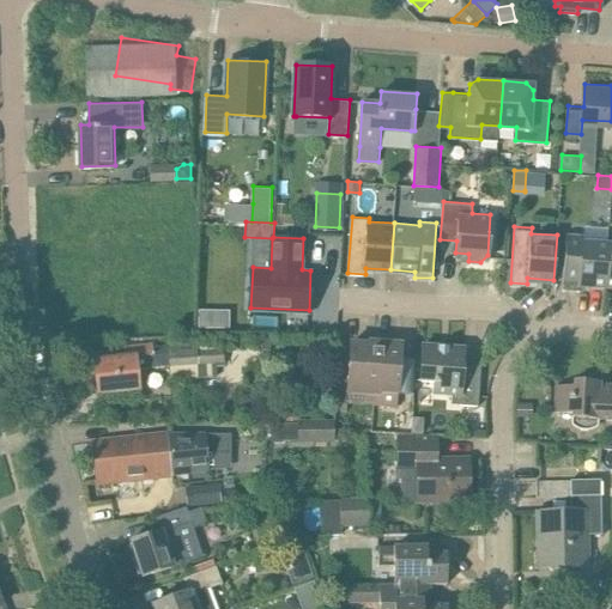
[(580,288),(580,282),(605,284),(609,239),(583,237),(583,231),(567,230),(562,286),(580,288)]
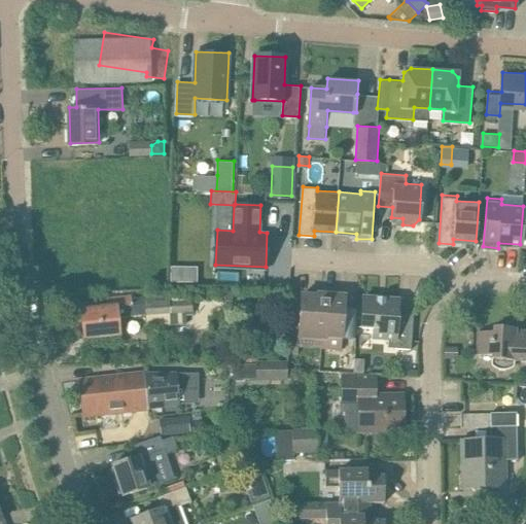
[(172,279),(183,279),(184,265),(172,264),(172,279)]
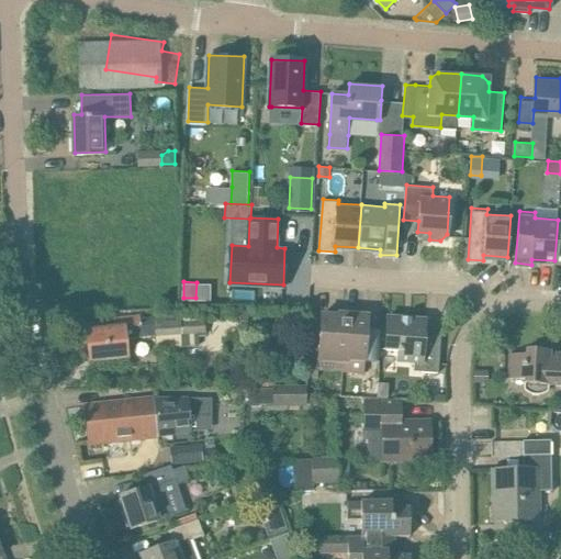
[(336,313),(334,332),(349,334),(347,356),(346,356),(346,358),(340,358),(340,359),(343,359),(341,372),(363,375),(366,358),(378,359),(380,330),(367,328),(368,313),(346,311),(338,311),(338,313),(336,313)]
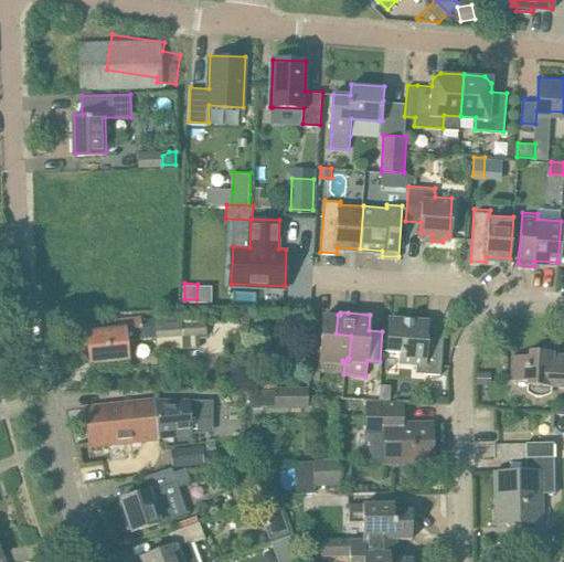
[(129,356),(127,339),(156,336),(157,348),(201,347),(201,336),(206,336),(206,321),(182,322),(182,320),(156,321),(142,322),(141,314),(115,317),(116,326),(87,329),(91,360),(129,356)]
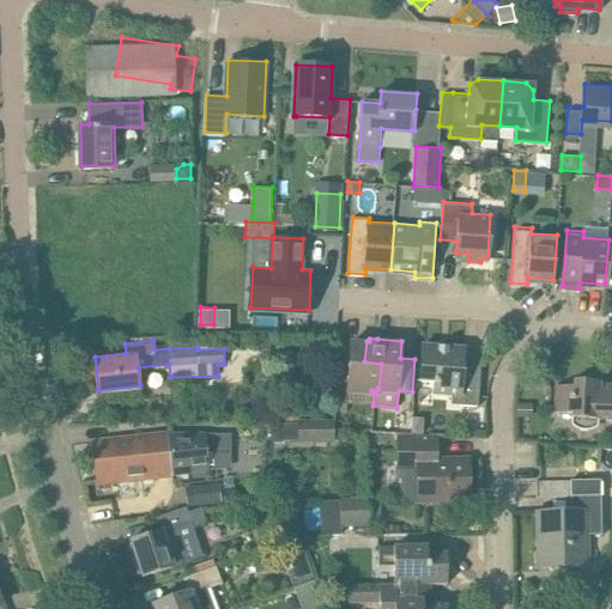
[(337,379),(335,402),(346,402),(347,389),(371,391),(371,390),(377,390),(377,388),(379,388),(381,364),(364,361),(367,341),(351,340),(349,381),(337,379)]
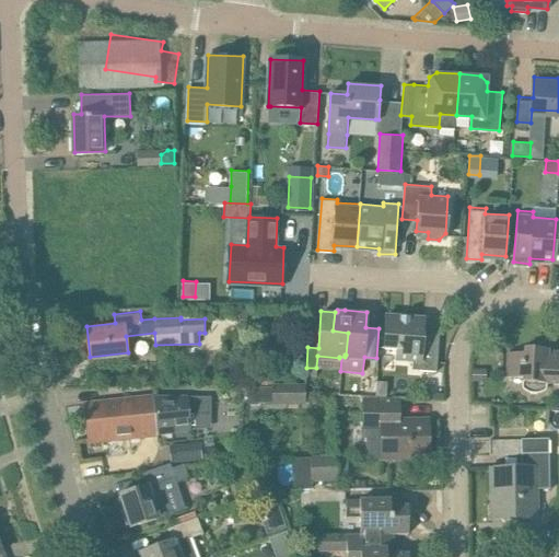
[(300,327),(299,312),(283,313),(284,327),(300,327)]
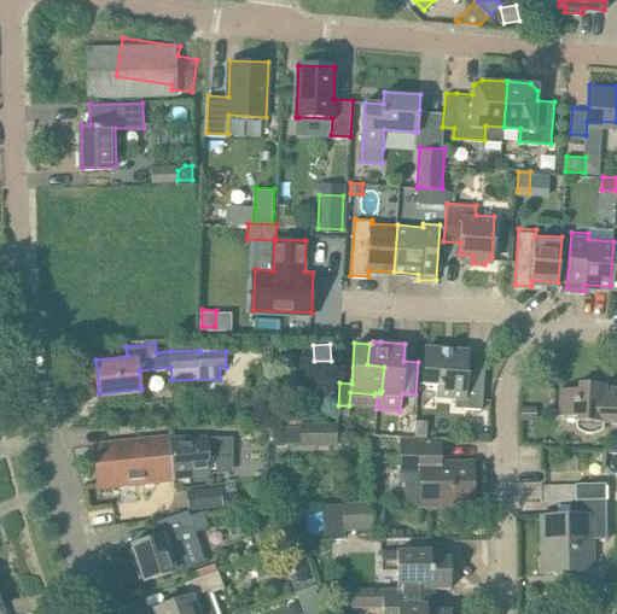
[(436,381),(435,393),(454,395),(453,404),(481,405),(484,355),(466,354),(466,346),(425,344),(421,380),(436,381)]
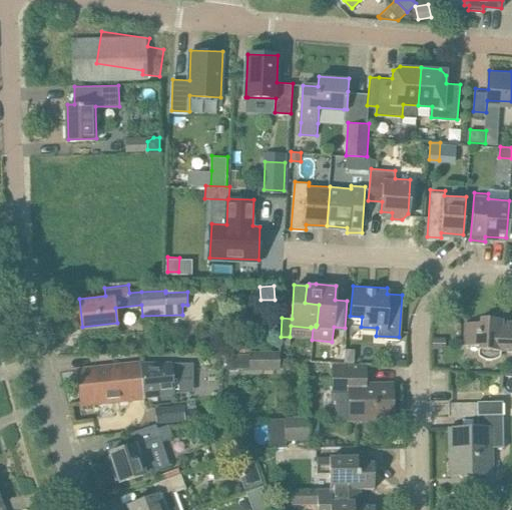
[(479,342),(478,348),(479,353),(481,355),(484,357),(486,357),(489,358),(492,359),(494,358),(499,356),(501,355),(501,350),(511,350),(511,321),(503,321),(503,318),(481,317),(481,322),(465,321),(464,342),(479,342)]
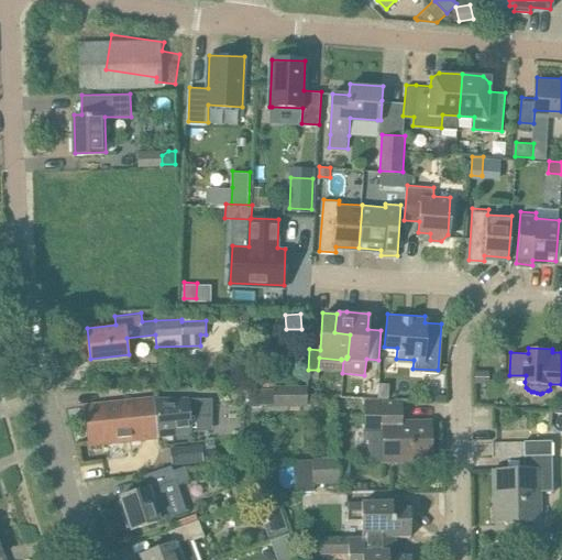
[(276,363),(260,364),(261,385),(276,385),(276,384),(276,363)]
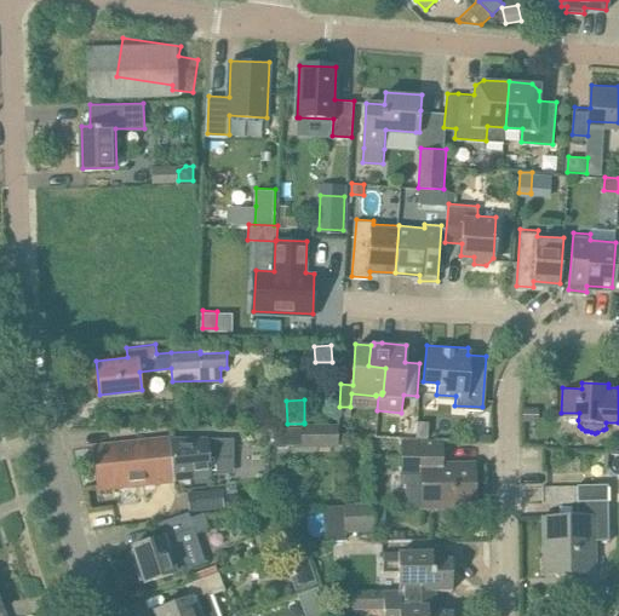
[(536,407),(523,407),(522,421),(536,421),(536,407)]
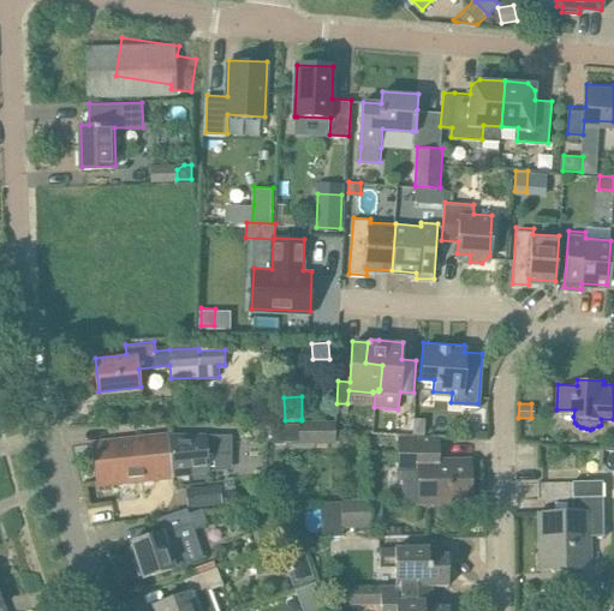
[(416,432),(427,433),(428,417),(416,417),(416,432)]
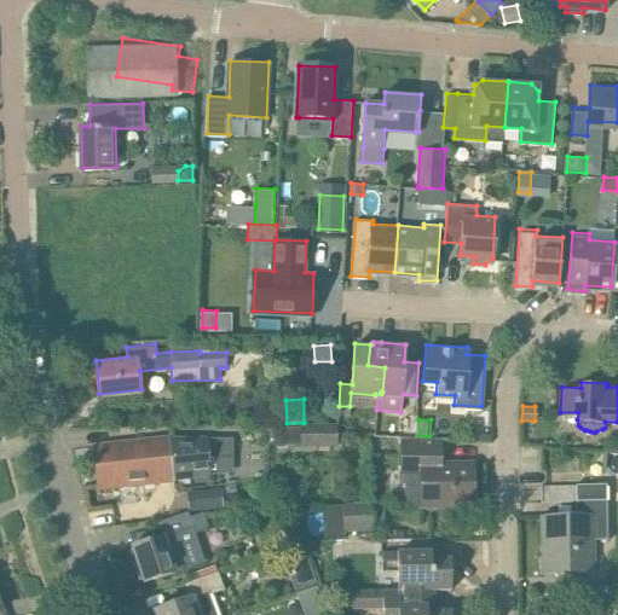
[(304,424),(273,425),(275,444),(301,442),(302,446),(339,445),(339,442),(353,442),(352,431),(338,431),(338,422),(304,422),(304,423),(304,424)]
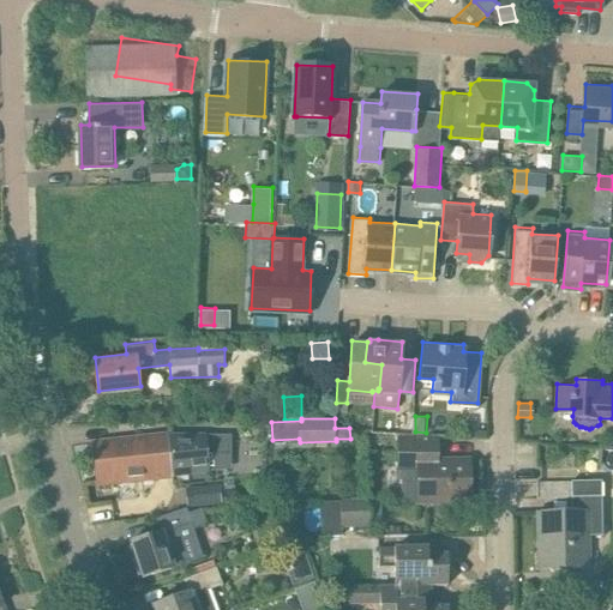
[(169,432),(168,432),(94,440),(98,481),(174,473),(169,432)]
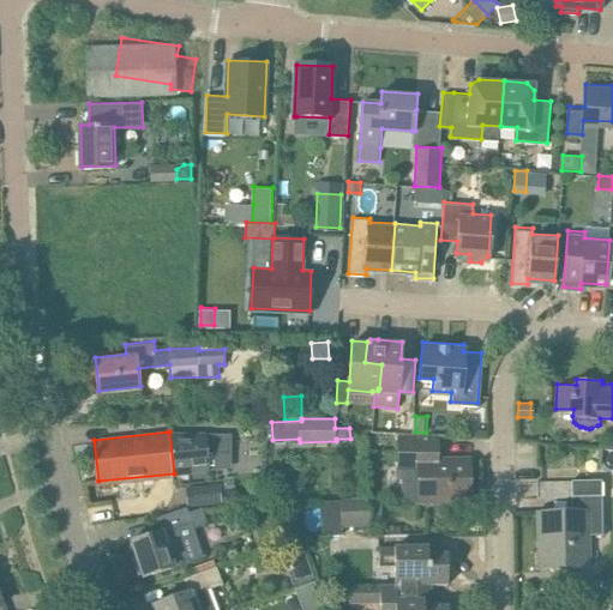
[(211,432),(169,432),(174,473),(210,469),(224,467),(224,450),(232,450),(232,444),(232,433),(211,432)]
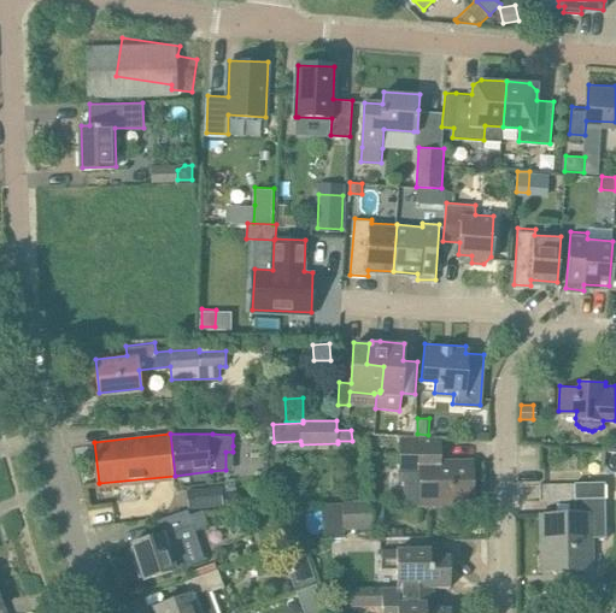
[(421,479),(422,502),(453,502),(453,495),(474,495),(474,459),(443,460),(443,436),(399,436),(399,470),(400,470),(400,478),(421,479)]
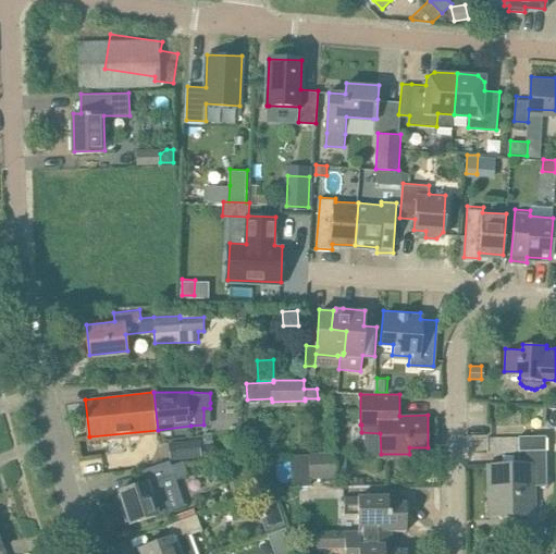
[(489,462),(489,487),(496,487),(497,515),(534,514),(534,484),(547,484),(546,434),(519,434),(519,462),(489,462)]
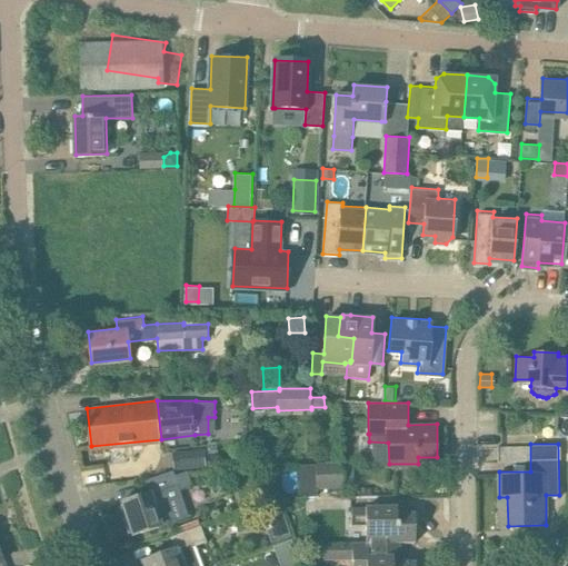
[(206,466),(205,447),(178,450),(179,468),(206,466)]
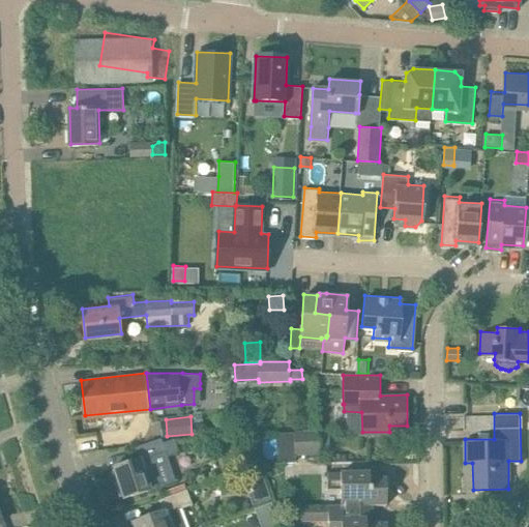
[(205,421),(196,422),(197,436),(211,434),(210,426),(205,421)]
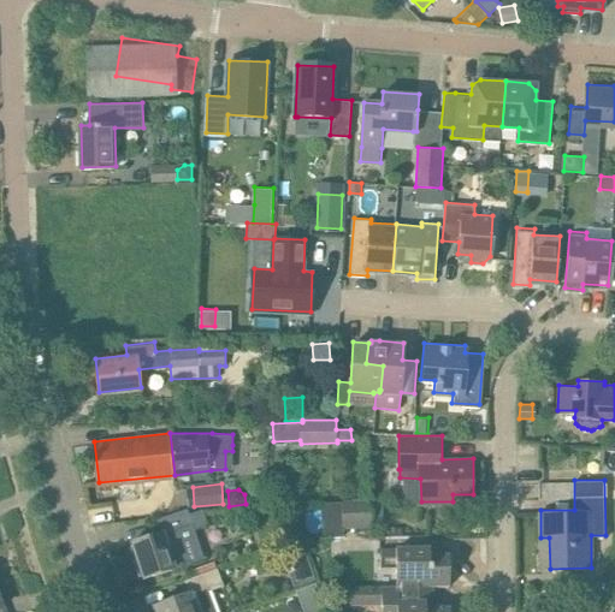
[(341,500),(343,527),(371,526),(368,499),(341,500)]
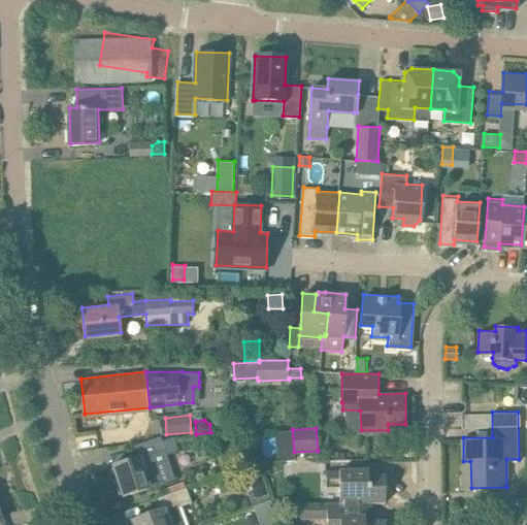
[(139,455),(112,463),(117,478),(113,479),(119,492),(122,491),(122,494),(149,486),(163,481),(158,464),(168,461),(165,453),(177,449),(173,435),(161,439),(160,435),(135,443),(139,455)]
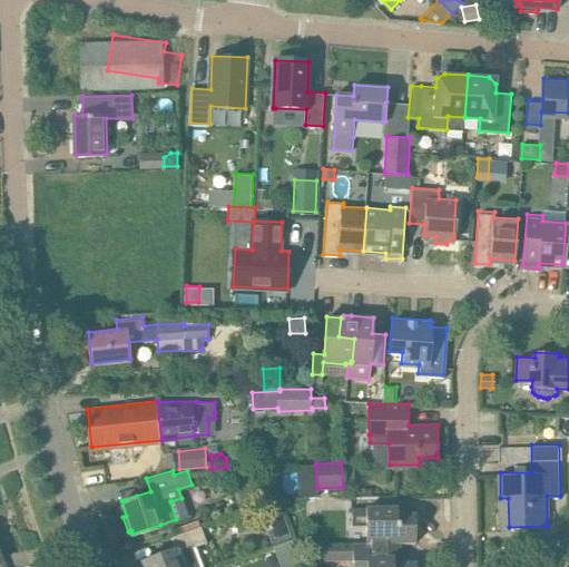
[(280,496),(274,478),(252,486),(257,504),(280,496)]
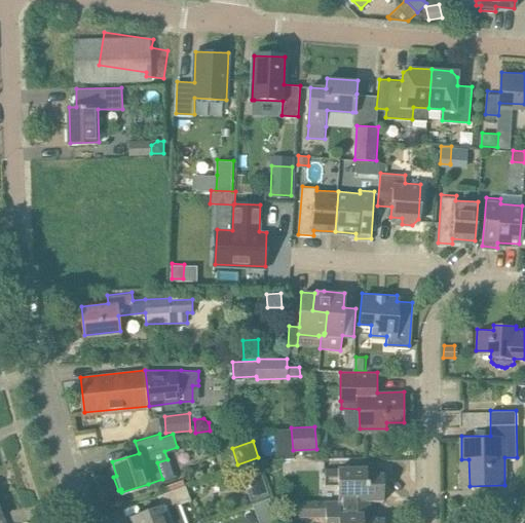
[(249,477),(262,473),(257,459),(245,464),(249,477)]
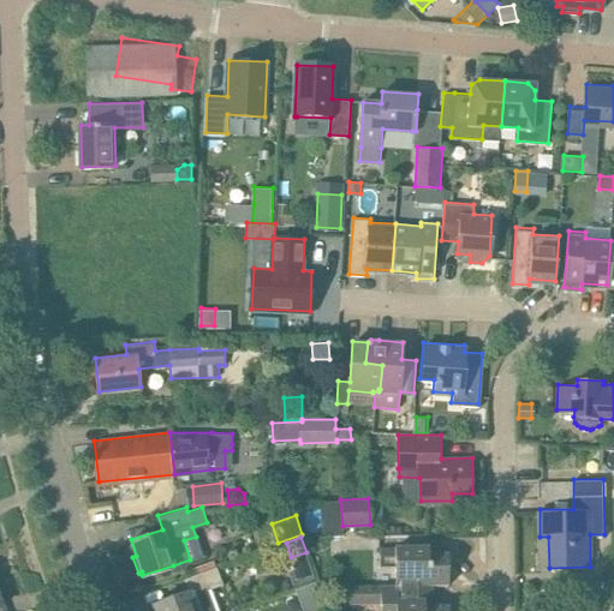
[(397,583),(425,583),(449,583),(449,545),(381,545),(381,565),(397,565),(397,583)]
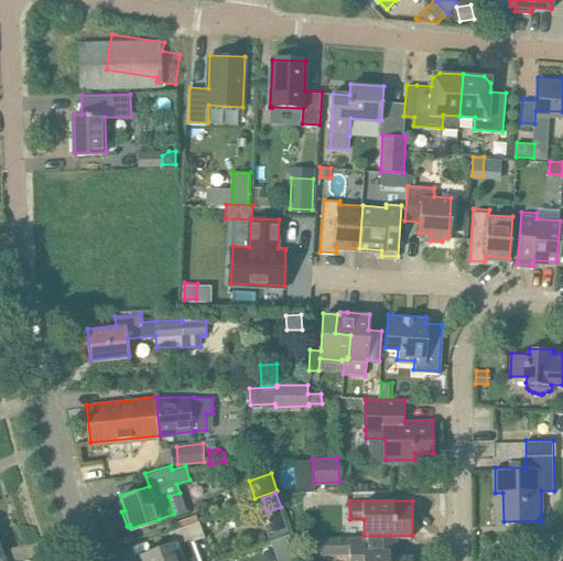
[(140,554),(142,560),(197,560),(191,542),(205,538),(199,521),(170,531),(173,542),(140,554)]
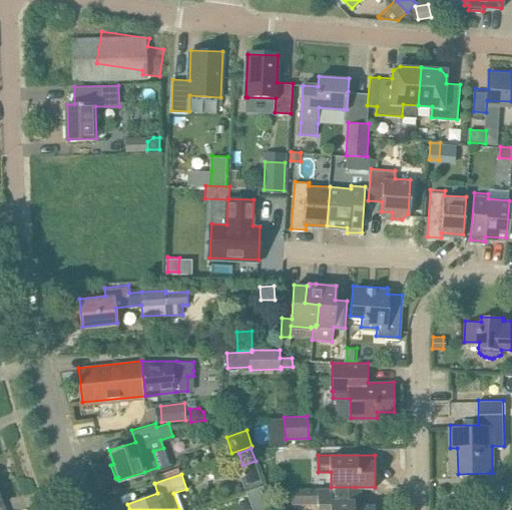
[(274,509),(265,485),(248,490),(256,509),(274,509)]
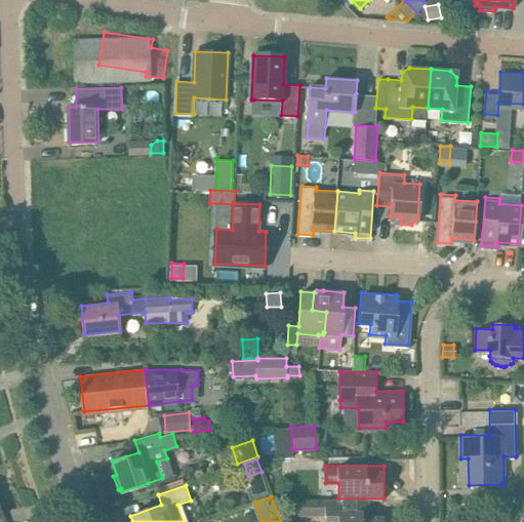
[(363,517),(363,498),(338,498),(296,499),(296,515),(326,515),(325,521),(383,521),(384,517),(363,517)]
